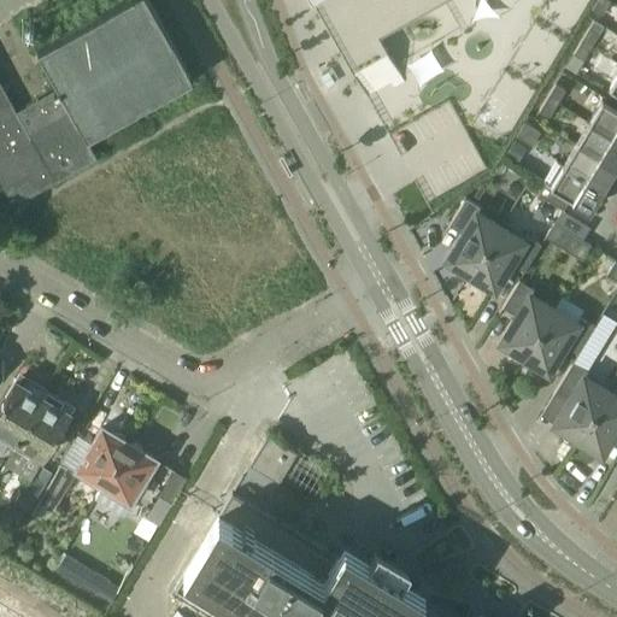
[(86,137),(192,78),(147,0),(125,0),(36,51),(57,87),(15,110),(0,84),(0,172),(16,201),(12,204),(13,205),(97,158),(86,137)]
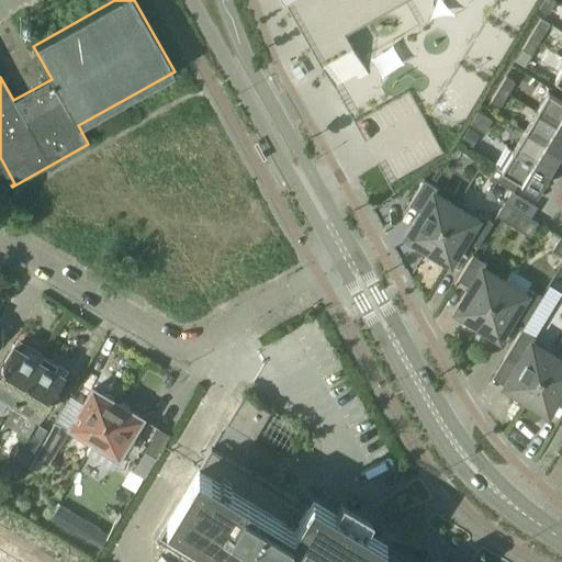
[(282,0),(333,88),(334,87),(356,75),(364,70),(366,69),(360,58),(346,32),(402,0),(282,0)]
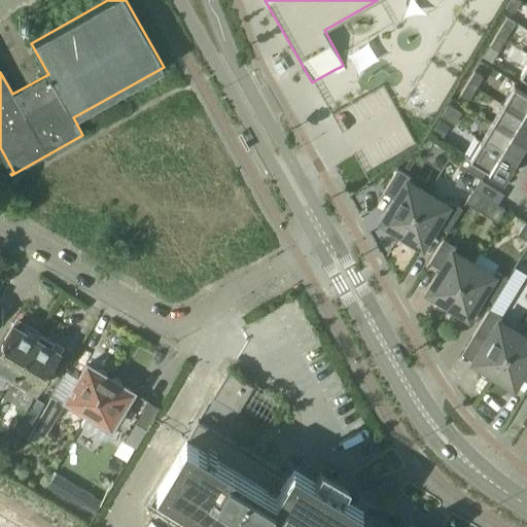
[(514,12),(521,1),(519,0),(508,0),(505,7),(514,12)]
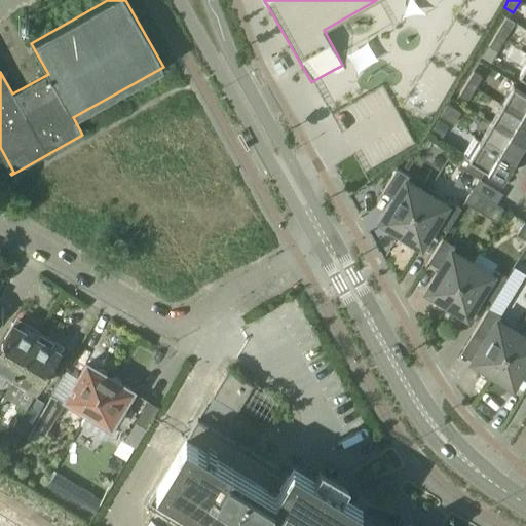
[(503,40),(511,29),(514,23),(504,16),(500,23),(501,24),(494,34),(503,40)]
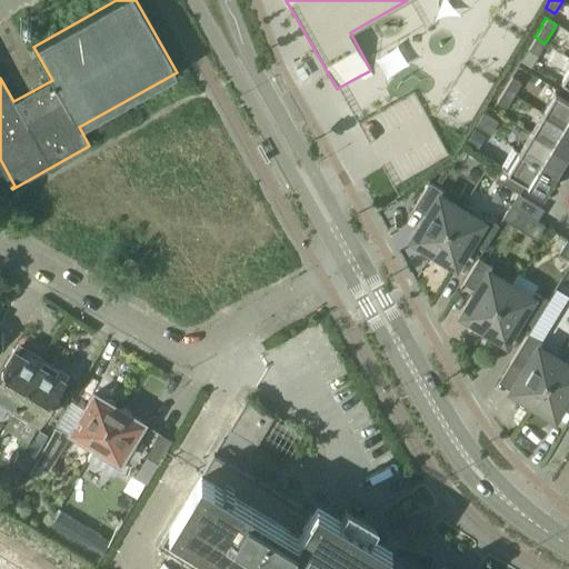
[(537,56),(545,43),(535,37),(520,61),(531,68),(539,56),(537,56)]
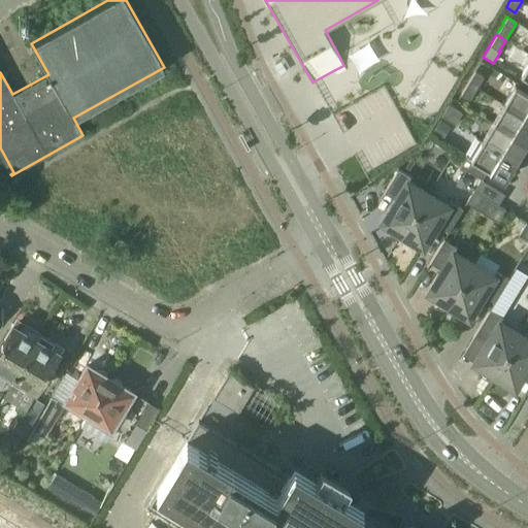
[(474,71),(468,83),(476,88),(484,76),(474,71)]
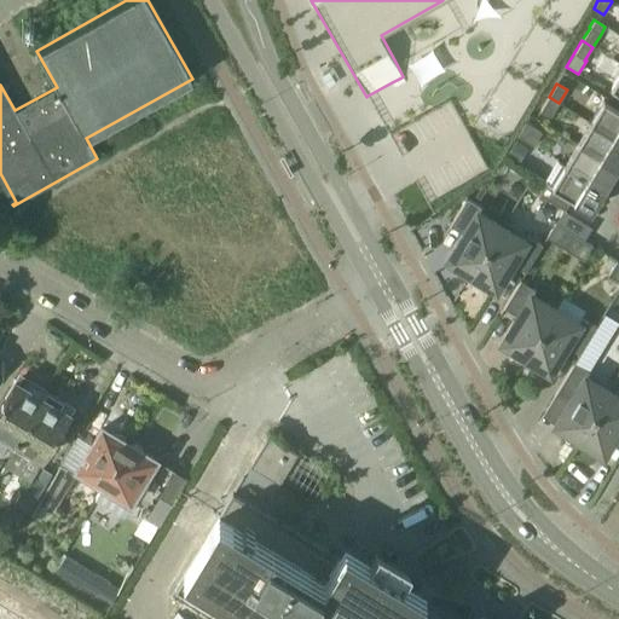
[(559,103),(549,97),(541,110),(550,116),(559,103)]
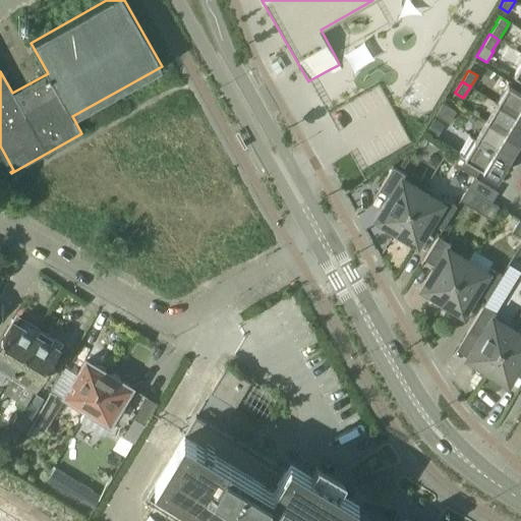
[(520,92),(508,84),(497,103),(513,113),(520,117),(520,92)]
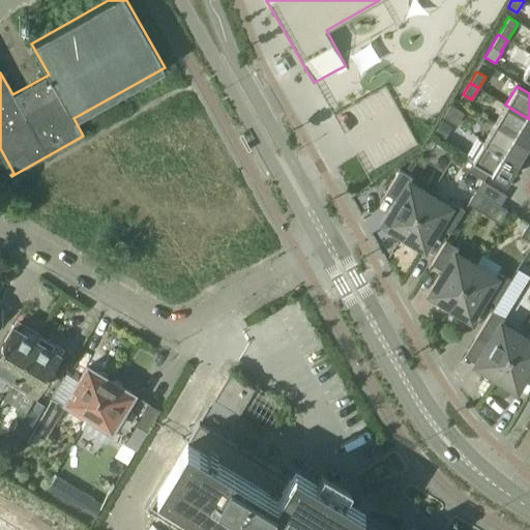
[(464,113),(454,108),(449,105),(443,116),(457,124),(464,113)]
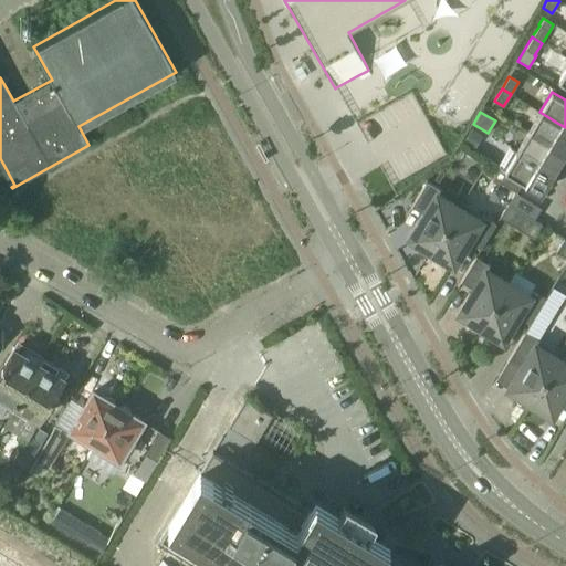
[(565,127),(557,123),(540,112),(527,130),(546,142),(564,153),(565,148),(565,127)]
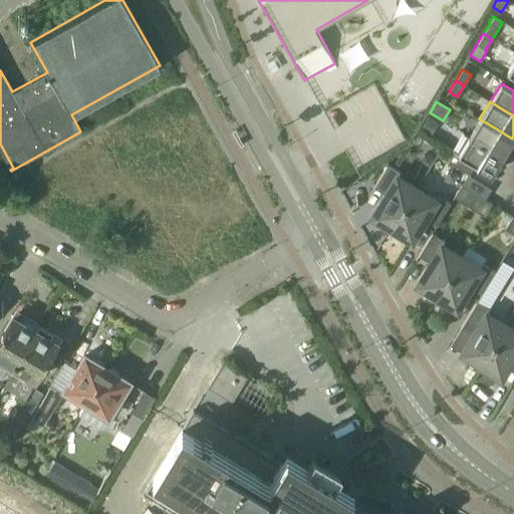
[(496,129),(479,118),(469,137),(485,147),(501,156),(512,139),(496,129)]
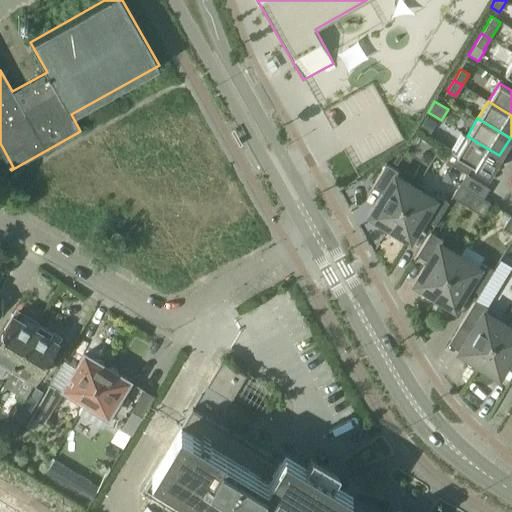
[(483,146),(467,136),(457,153),(451,150),(445,161),(466,174),(472,164),(488,174),(499,155),(483,146)]
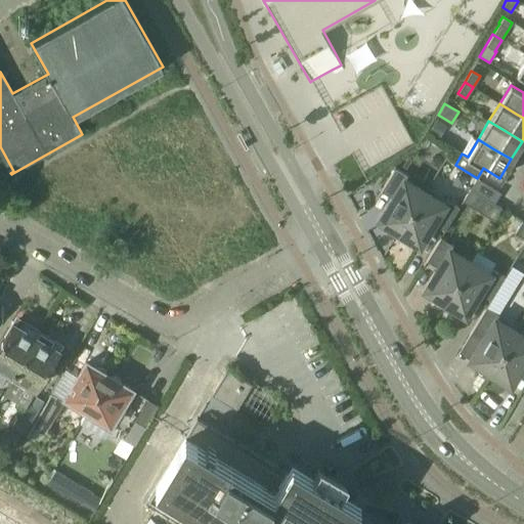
[(407,175),(395,168),(381,190),(392,198),(379,220),(386,224),(384,229),(396,236),(424,191),(404,179),(407,175)]
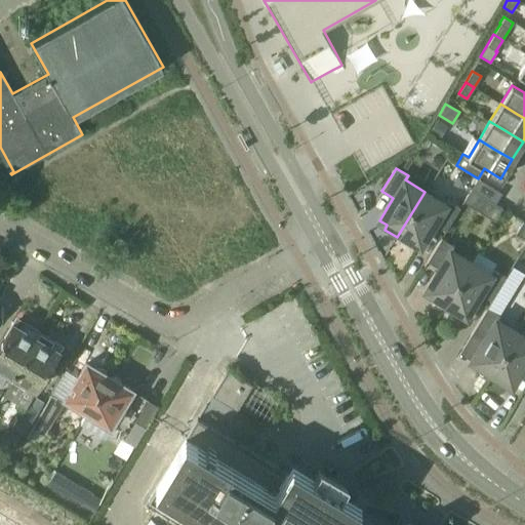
[(471,189),(463,201),(481,212),(488,200),(471,189)]
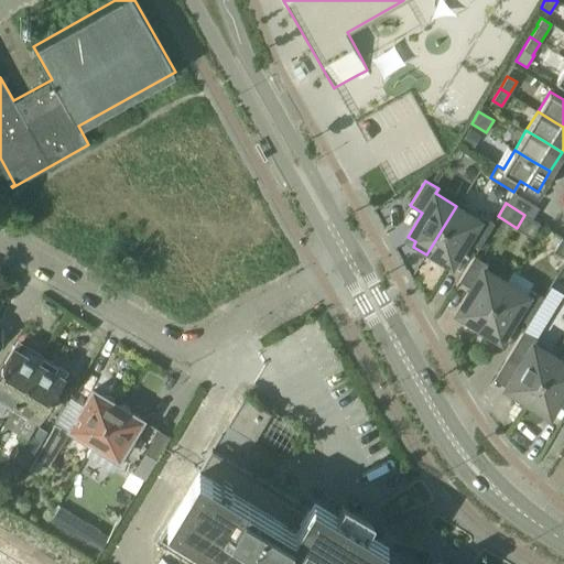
[(456,206),(426,255),(440,263),(443,259),(452,263),(466,240),(478,248),(494,223),(480,214),(477,218),(456,206)]
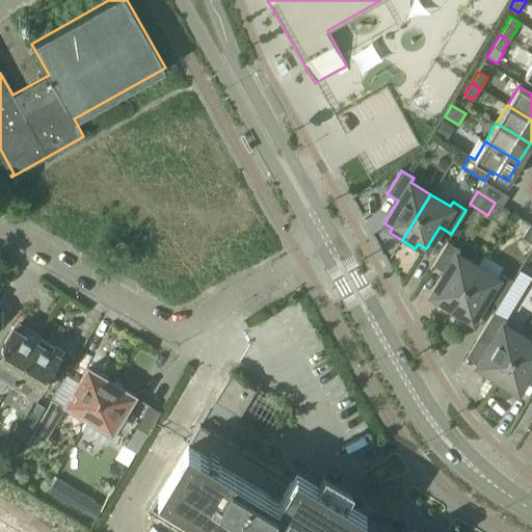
[(502,223),(509,211),(502,207),(495,203),(487,215),(502,223)]
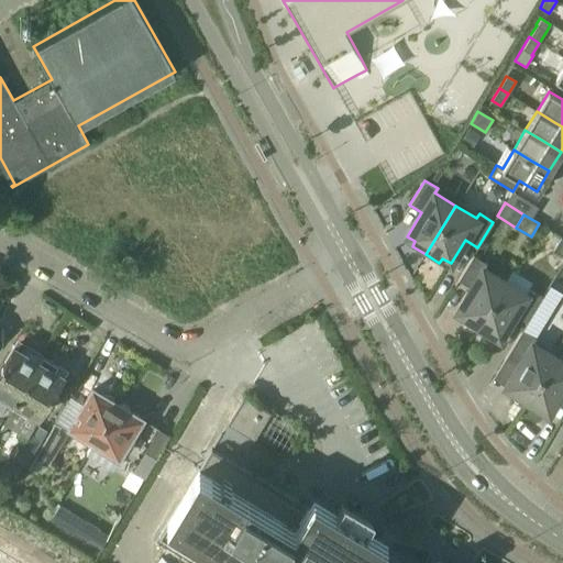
[(562,238),(561,236),(552,250),(562,256),(562,238)]
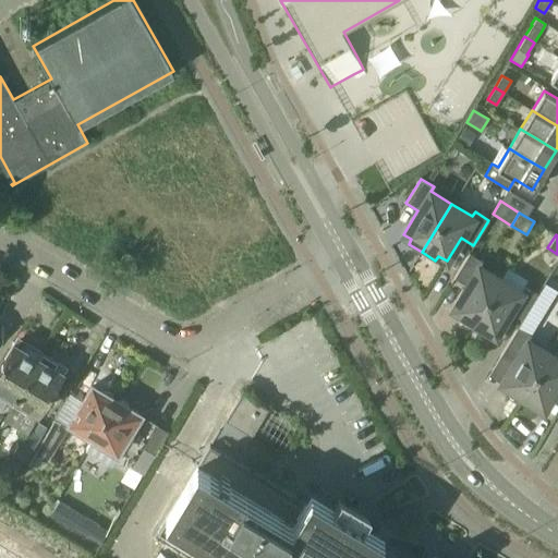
[(483,261),(469,253),(453,277),(466,284),(451,308),(460,314),(457,318),(471,326),(500,278),(480,266),(483,261)]
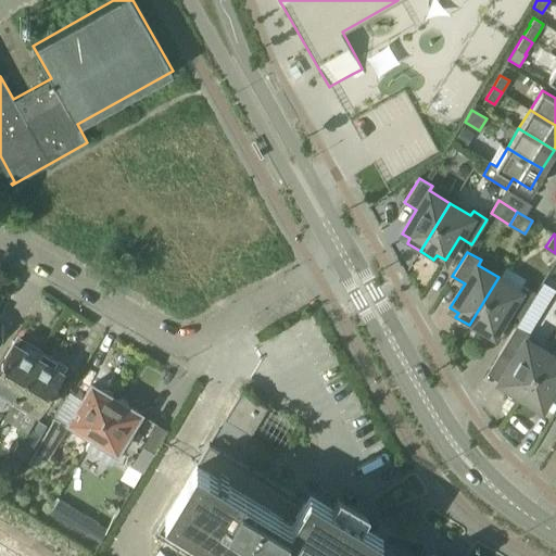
[(498,277),(469,325),(482,333),(485,329),(493,333),(508,311),(520,318),(535,293),(521,285),(519,290),(498,277)]
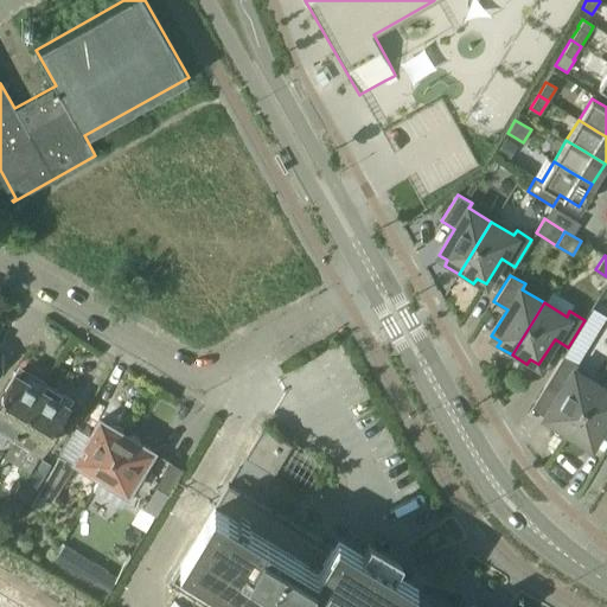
[(577,364),(563,356),(547,382),(560,390),(544,416),(553,421),(550,427),(564,435),(596,383),(575,369),(577,364)]
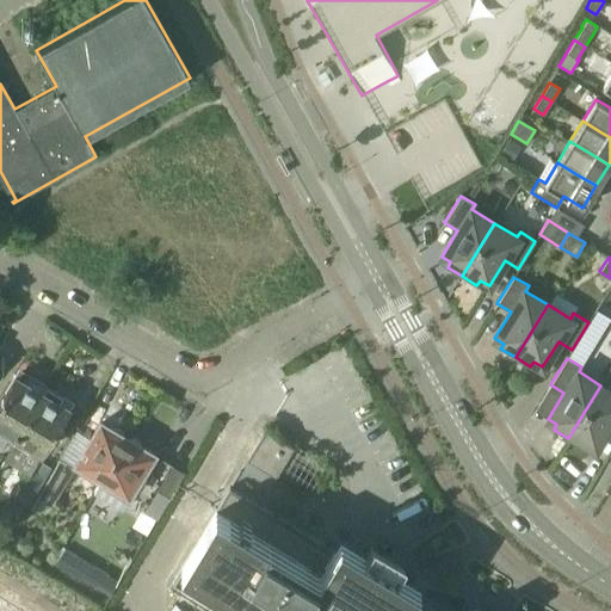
[(24,381),(14,376),(0,400),(0,433),(12,440),(45,386),(28,375),(24,381)]
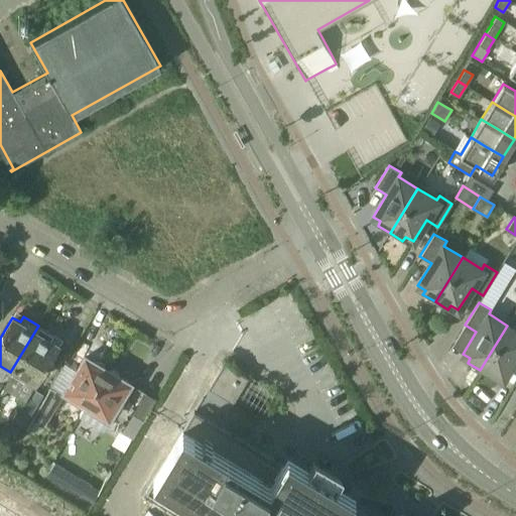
[(31,388),(57,345),(49,340),(52,335),(38,326),(10,372),(3,384),(25,398),(31,388)]
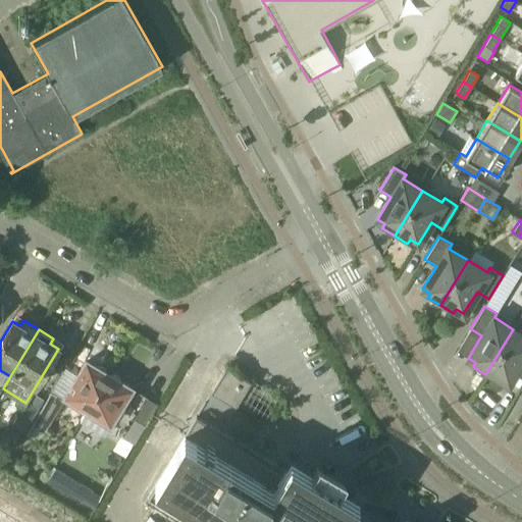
[(521,334),(513,329),(485,374),(498,382),(501,378),(509,382),(521,360),(521,334)]
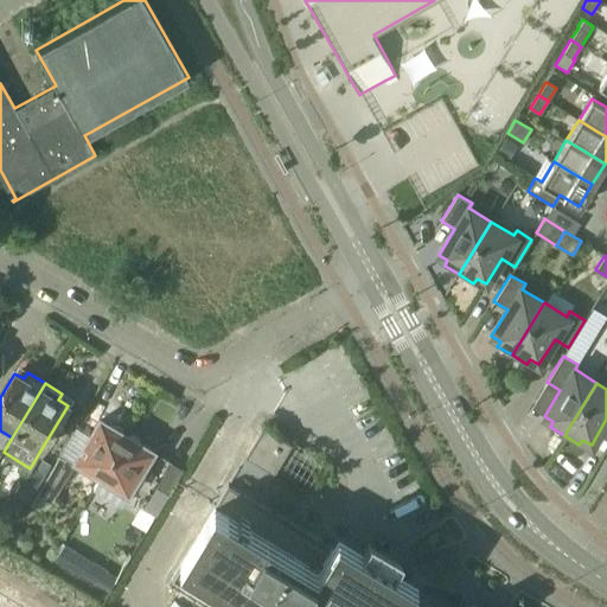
[(101,477),(126,436),(123,435),(122,430),(116,427),(112,428),(100,420),(75,461),(100,478),(101,477)]
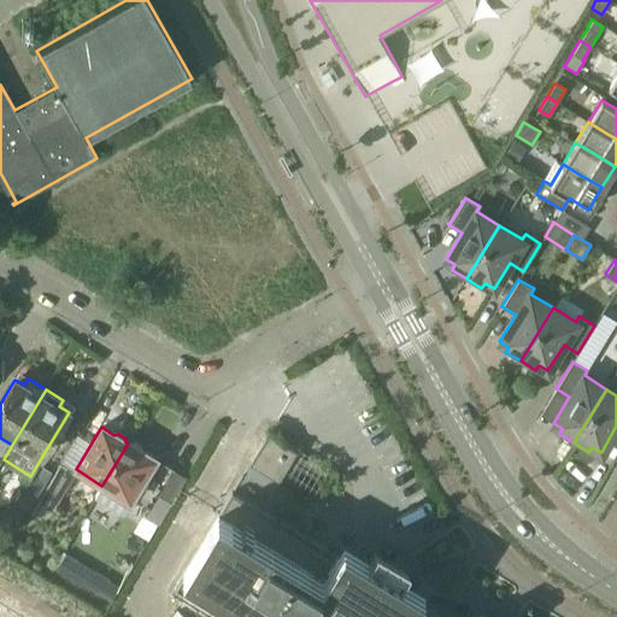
[(262,442),(248,463),(250,463),(278,481),(280,479),(294,453),(297,450),(295,450),(277,439),(268,433),(262,442)]
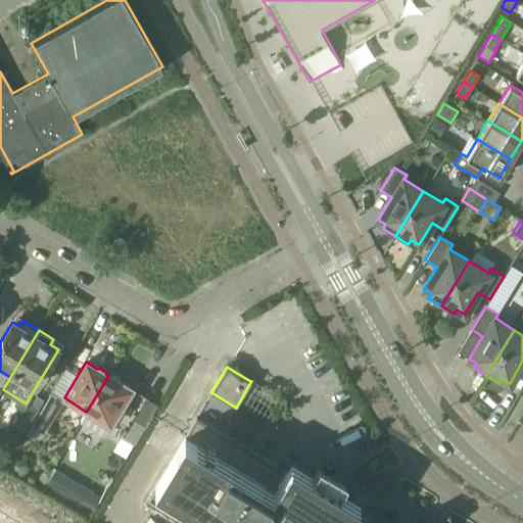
[(120,379),(114,376),(110,377),(108,376),(87,411),(86,412),(83,417),(106,430),(131,389),(121,383),(120,379)]
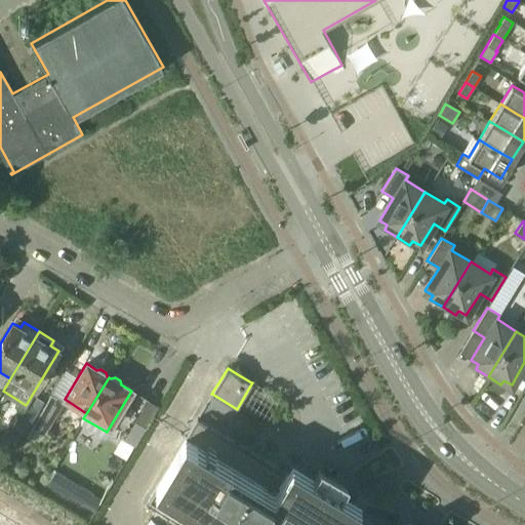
[(23,436),(43,402),(32,395),(26,405),(14,423),(19,427),(16,432),(23,436)]
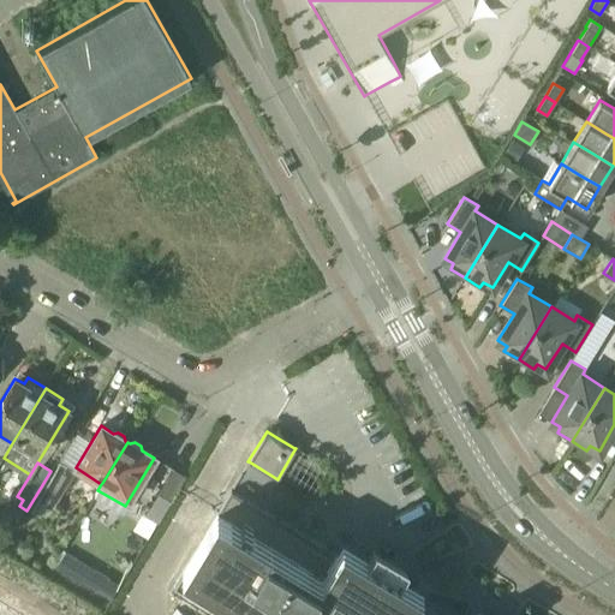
[(45,521),(72,476),(75,472),(59,463),(30,512),(45,521)]
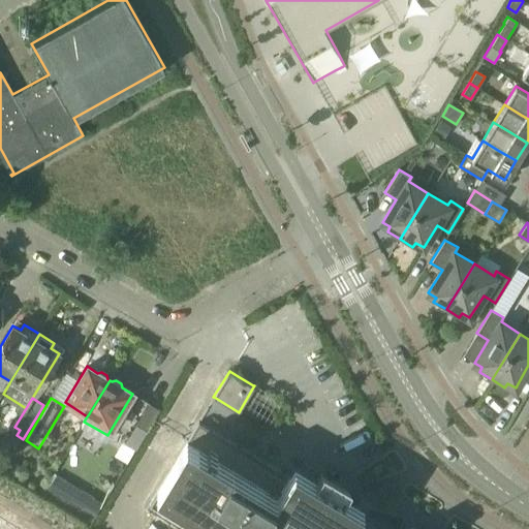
[(160,409),(150,403),(136,425),(148,431),(160,409)]
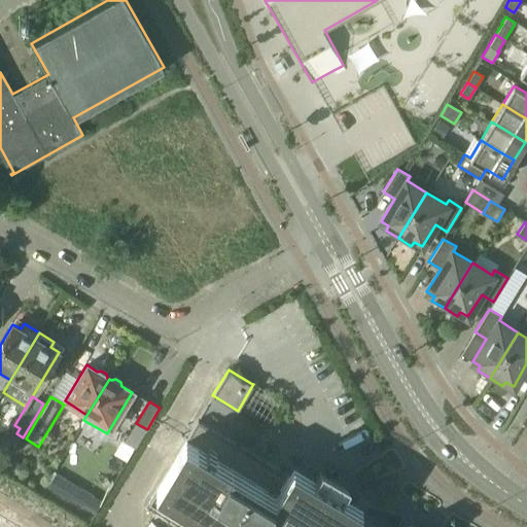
[(183,445),(148,501),(189,526),(375,526),(355,516),(362,504),(296,465),(290,476),(198,420),(183,445)]
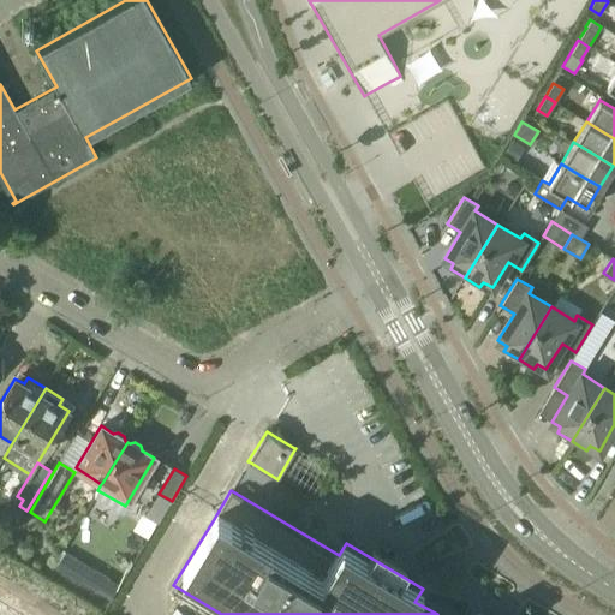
[(12,505),(5,517),(16,523),(23,511),(12,505)]
